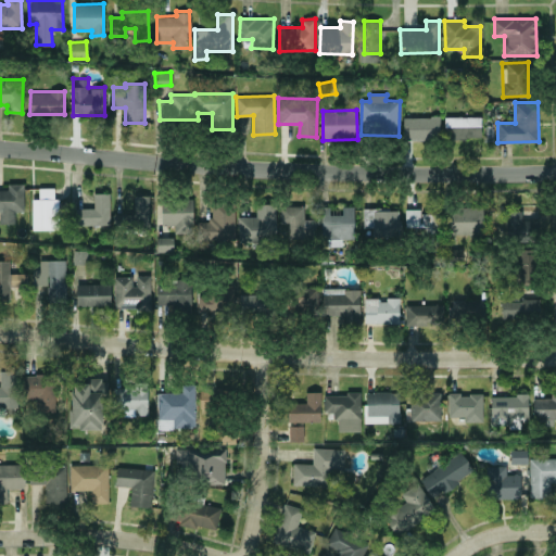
[(440,116),(404,116),(403,139),(440,139),(440,116)]
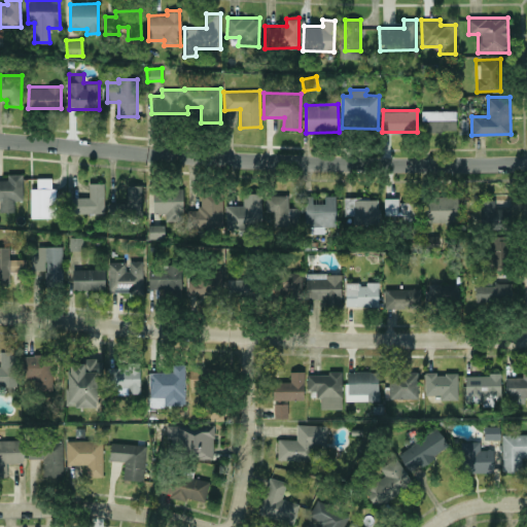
[(456,110),(421,110),(422,131),(456,130),(456,110)]
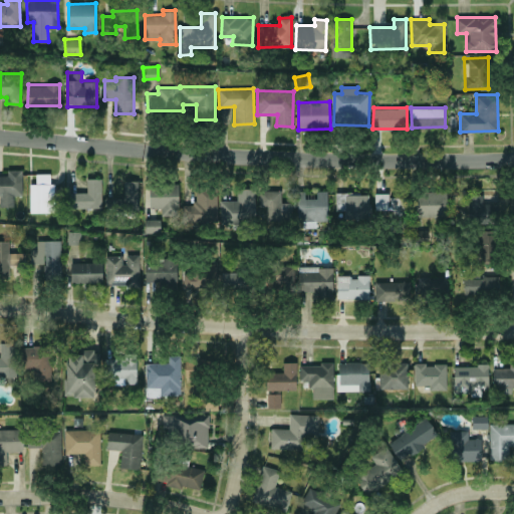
[(22,195),(22,169),(7,170),(7,175),(0,175),(0,206),(13,206),(13,195),(22,195)]
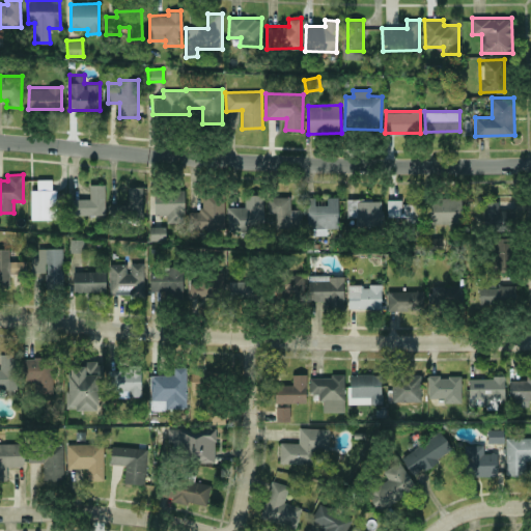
[(30,219),(56,219),(57,189),(52,189),(52,179),(37,178),(37,189),(31,189),(30,219)]
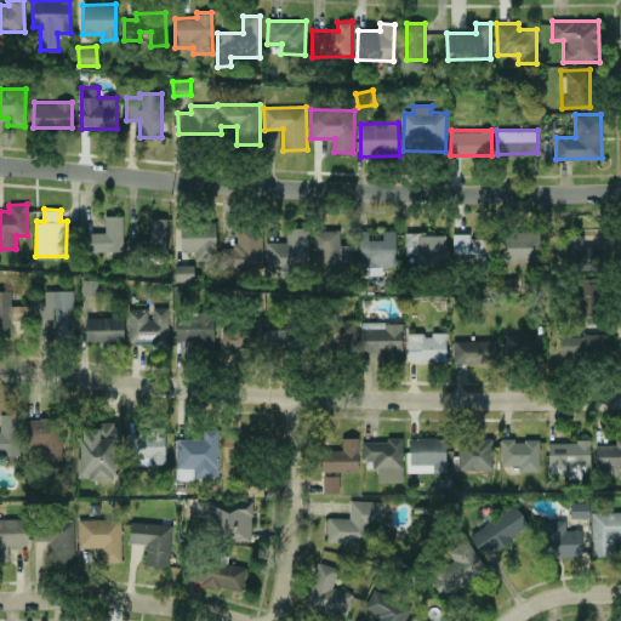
[(123,251),(123,215),(104,215),(104,232),(85,233),(86,251),(123,251)]
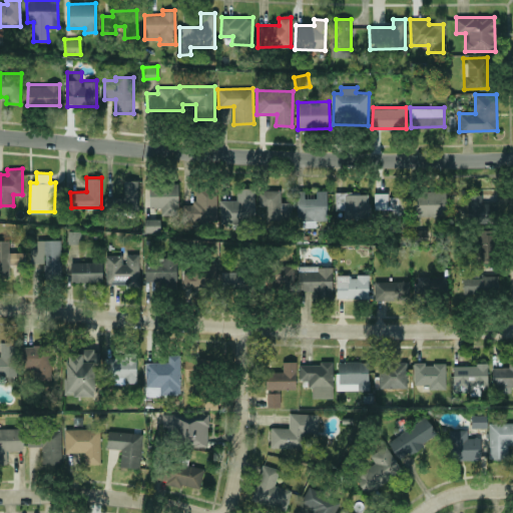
[(138,209),(137,179),(123,180),(124,210),(138,209)]
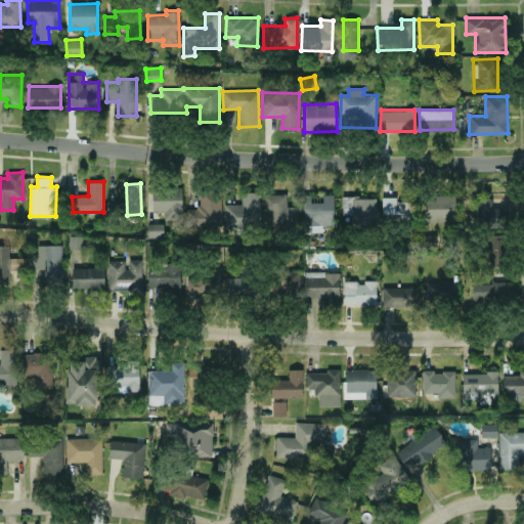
[(151,187),(151,212),(163,212),(164,219),(182,218),(182,187),(151,187)]
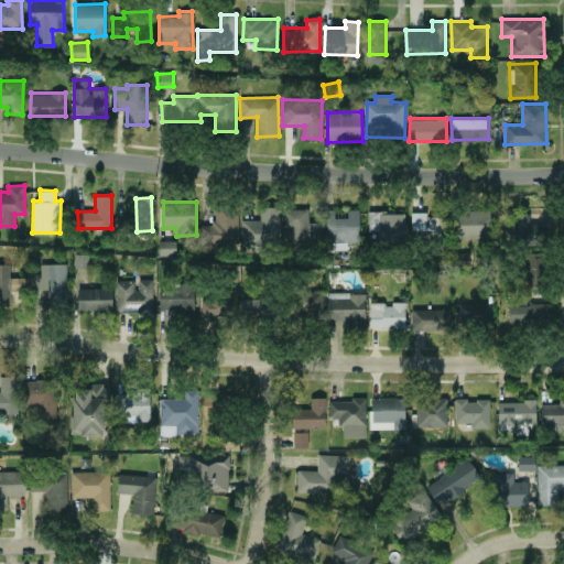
[(214,207),(214,225),(201,224),(201,245),(238,246),(238,207),(214,207)]
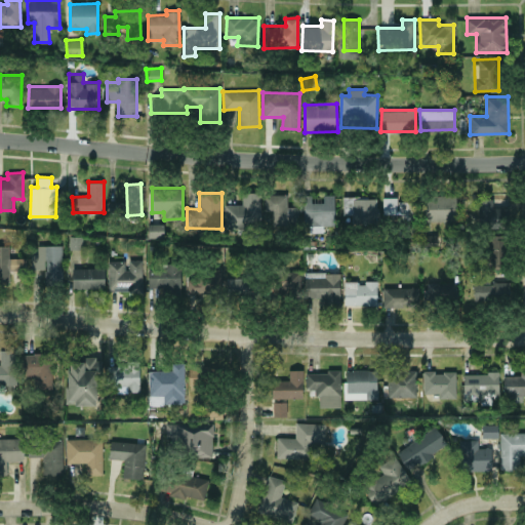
[(259,193),(242,193),(242,204),(225,204),(225,228),(260,227),(259,193)]
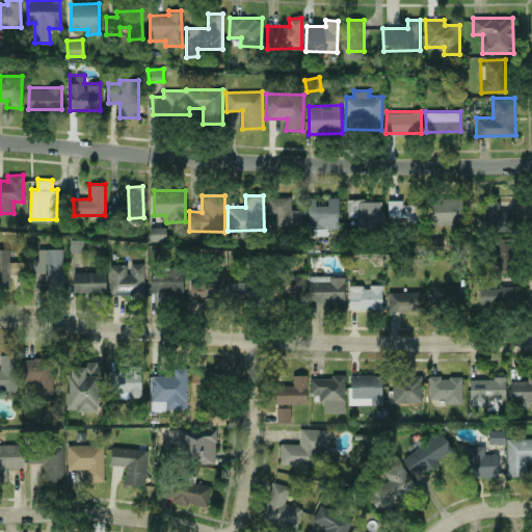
[(269,213),(276,213),(276,229),(301,228),(301,209),(291,209),(291,196),(268,196),(269,213)]
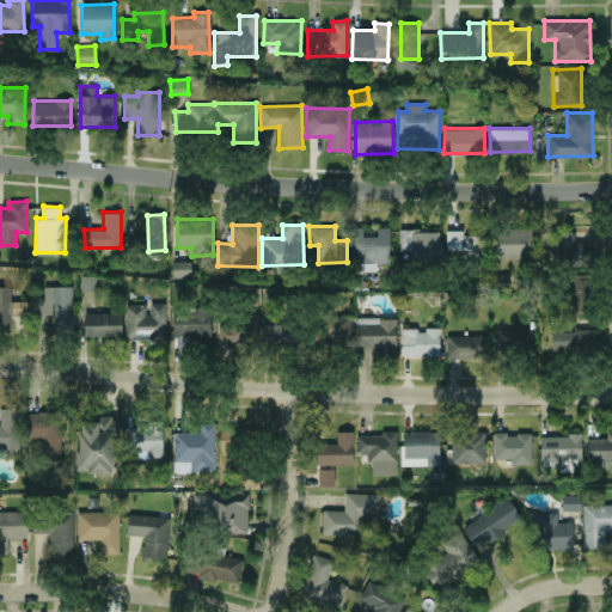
[(360,270),(377,270),(377,262),(390,262),(389,226),(375,227),(377,236),(363,236),(362,227),(354,227),(355,261),(360,261),(360,270)]
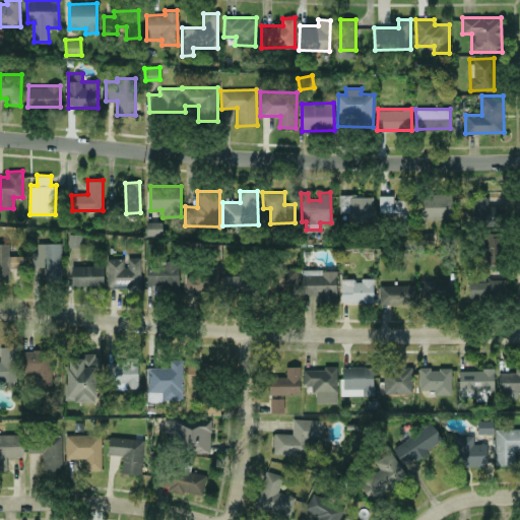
[(340,212),(348,212),(348,221),(374,220),(373,195),(339,196),(340,212)]
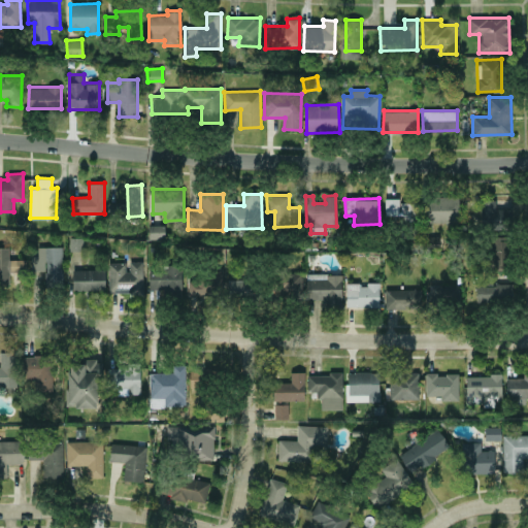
[(400,198),(385,198),(385,216),(402,215),(402,223),(417,222),(417,202),(400,202),(400,198)]
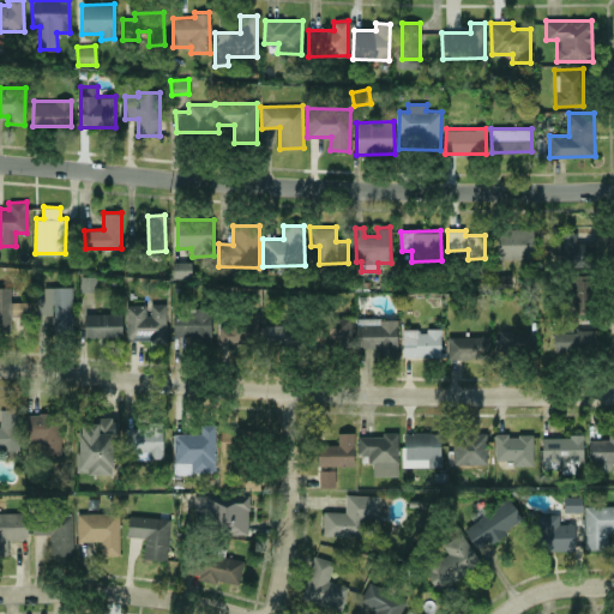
[(533,230),(494,230),(495,259),(534,258),(533,230)]
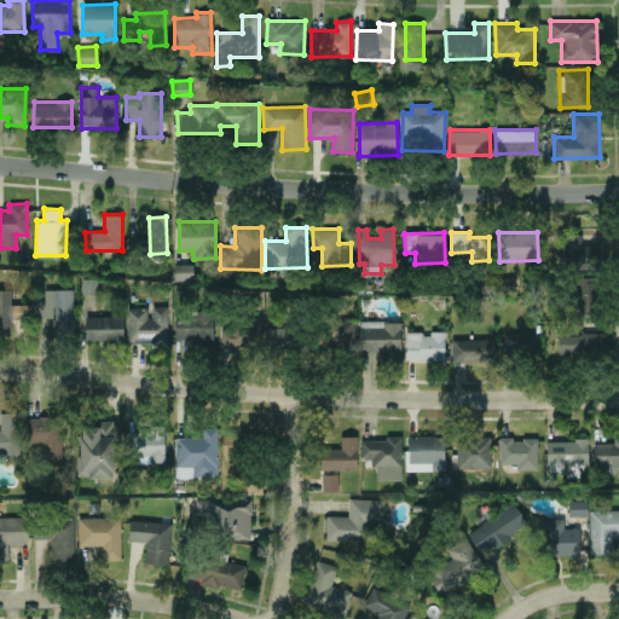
[(597,267),(597,246),(582,246),(580,233),(559,235),(559,268),(597,267)]
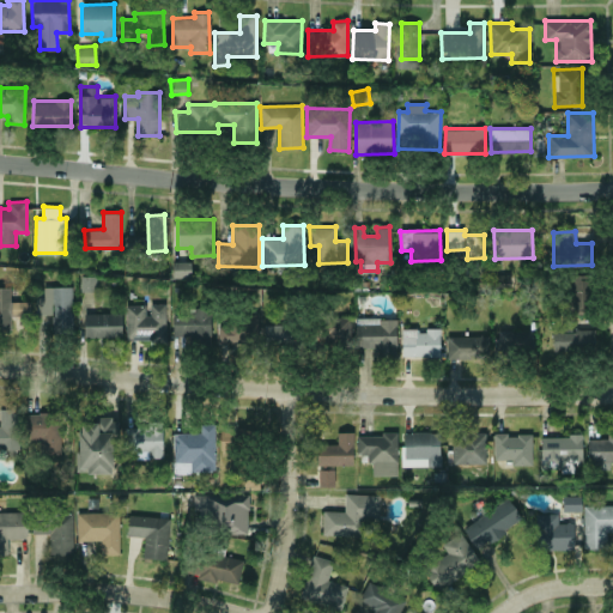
[(126,247),(147,247),(147,242),(146,242),(146,234),(126,234),(126,247)]
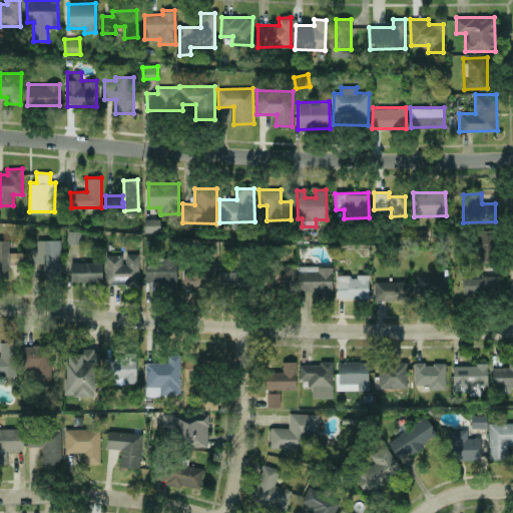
[(160,218),(144,218),(144,232),(160,232),(160,218)]
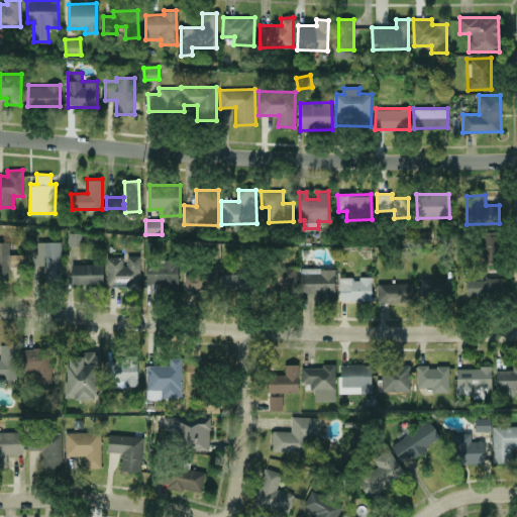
[(429,231),(414,231),(414,246),(429,246),(429,231)]
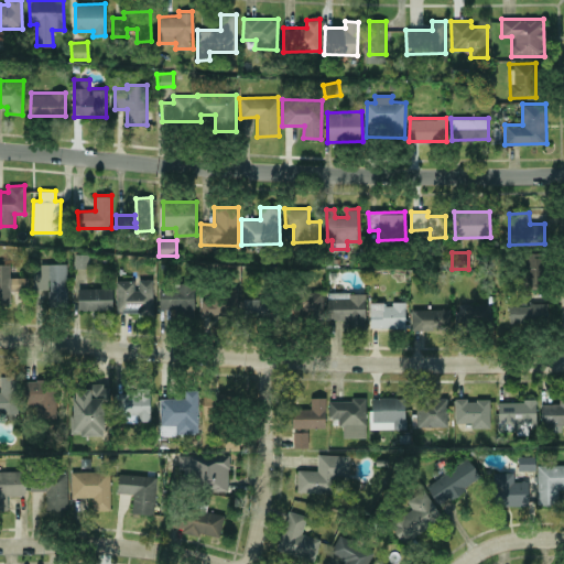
[(523,252),(522,267),(518,267),(518,273),(513,273),(513,288),(543,288),(543,252),(523,252)]
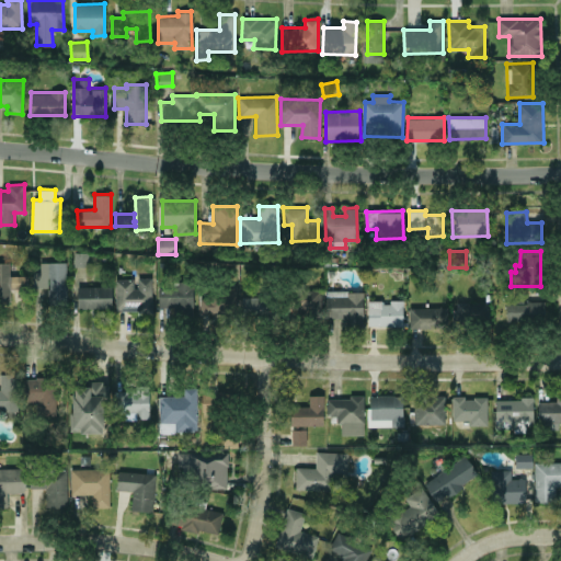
[(10,263),(0,262),(0,299),(10,299),(10,288),(29,288),(29,275),(10,276),(10,263)]
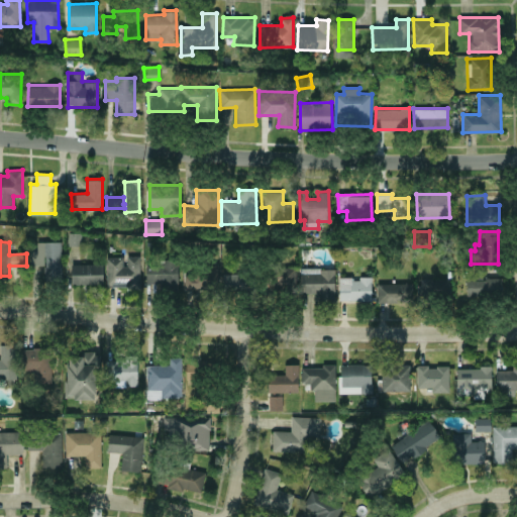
[(36,241),(36,250),(30,250),(31,265),(43,265),(44,280),(62,280),(61,241),(36,241)]
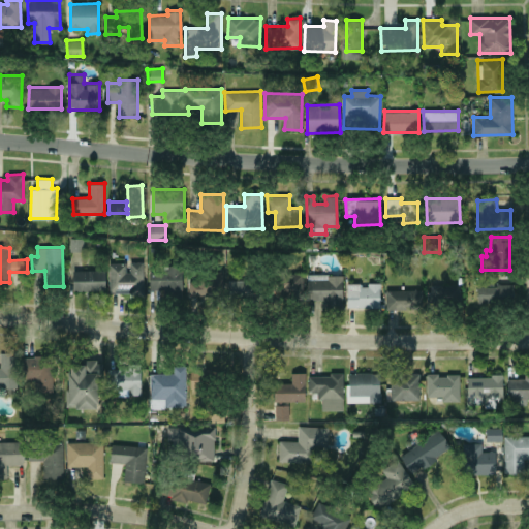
[(109,293),(143,293),(143,261),(127,261),(127,262),(109,262),(109,293)]
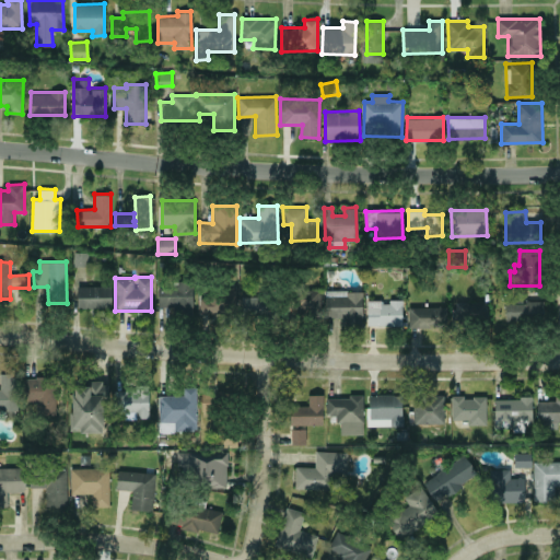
[(158,310),(193,311),(193,281),(177,280),(177,287),(159,286),(158,310)]
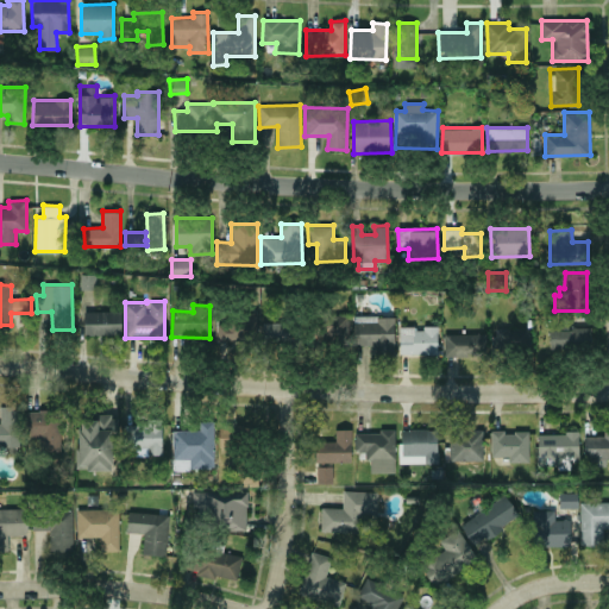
[(85,334),(121,333),(121,311),(83,311),(85,334)]
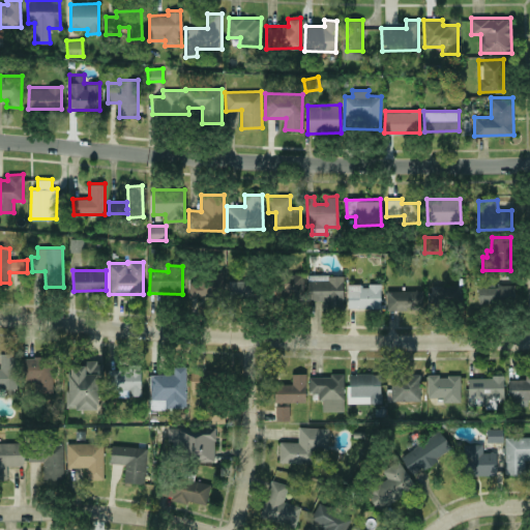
[(223,270),(208,271),(208,278),(188,280),(189,296),(224,295),(223,270)]
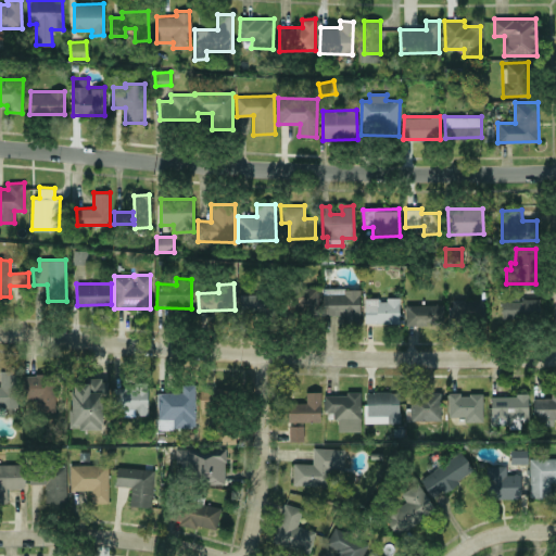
[(295,312),(317,312),(317,287),(295,287),(295,312)]
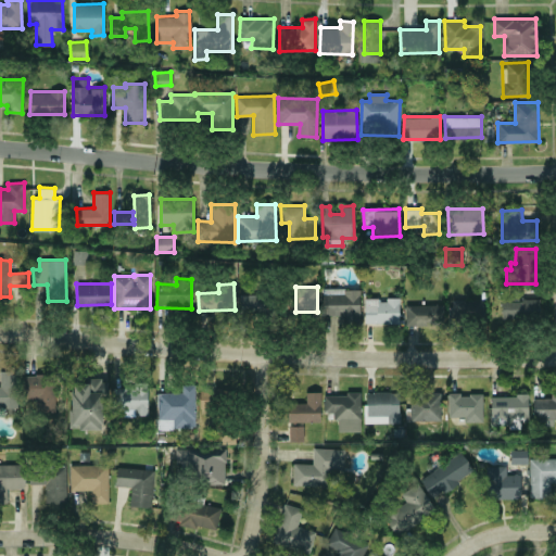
[(340,323),(359,323),(359,289),(323,288),(323,314),(340,315),(340,323)]
